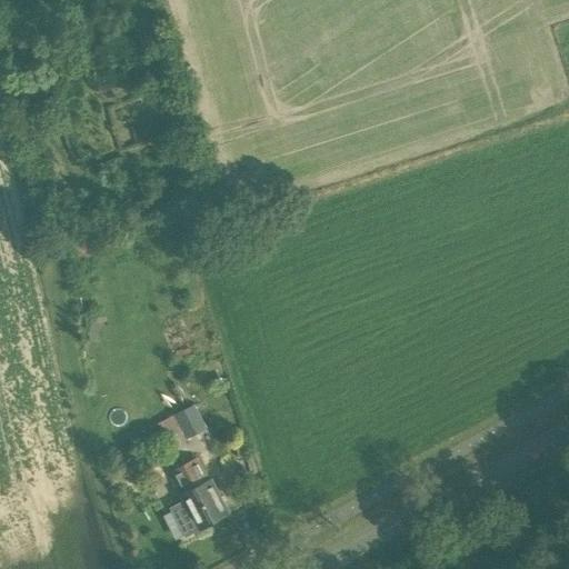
[(182,365),(202,361),(199,347),(179,351),(182,365)]
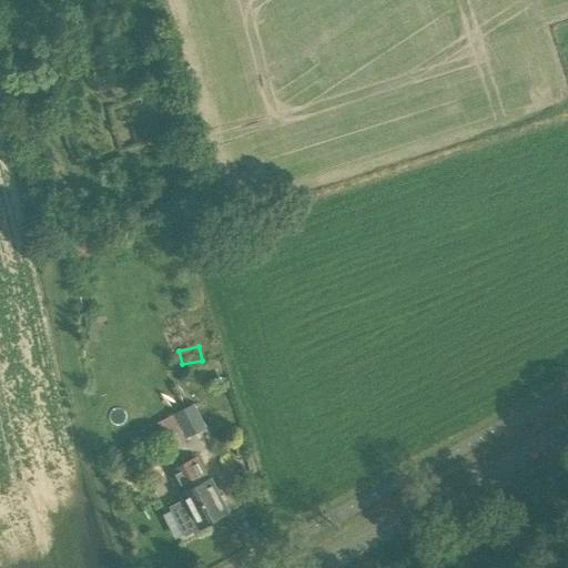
[(186,439),(208,427),(194,403),(158,424),(168,443),(183,434),(186,439)]
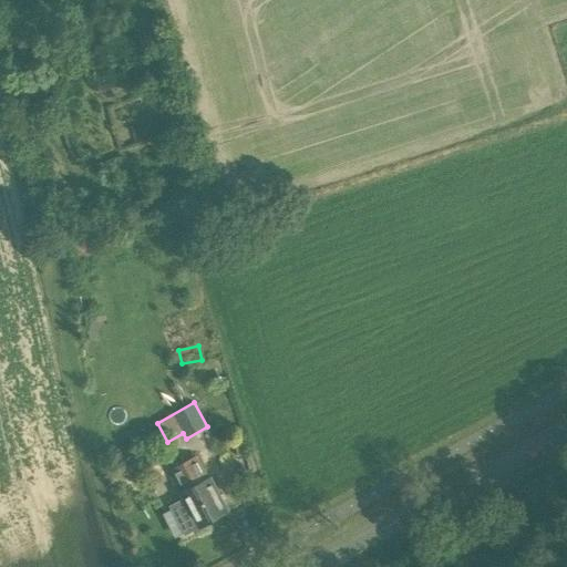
[(169,505),(185,535),(230,513),(212,476),(208,477),(197,455),(171,468),(182,491),(178,492),(182,498),(169,505)]
